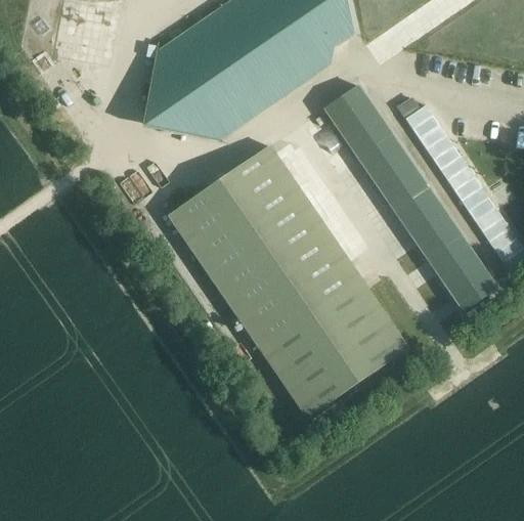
[(231,0),(165,46),(161,53),(156,52),(146,102),(151,104),(167,124),(166,131),(217,140),(218,135),(224,136),(330,63),(315,43),(324,37),(332,47),(352,33),(523,64),(523,0),(231,0)]
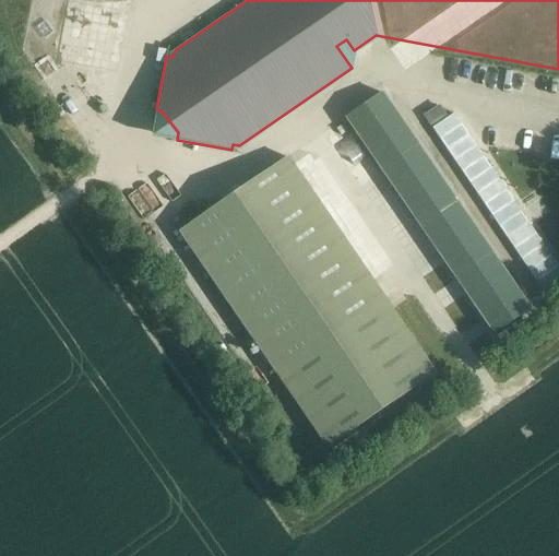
[(381,86),(344,114),(492,332),(531,306),(381,86)]
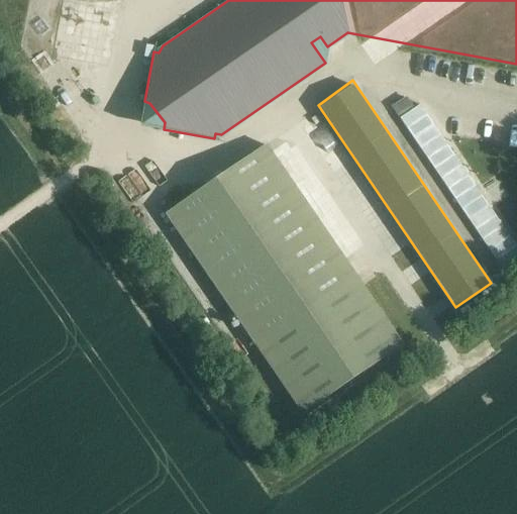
[(392,104),(398,114),(412,104),(406,95),(392,104)]
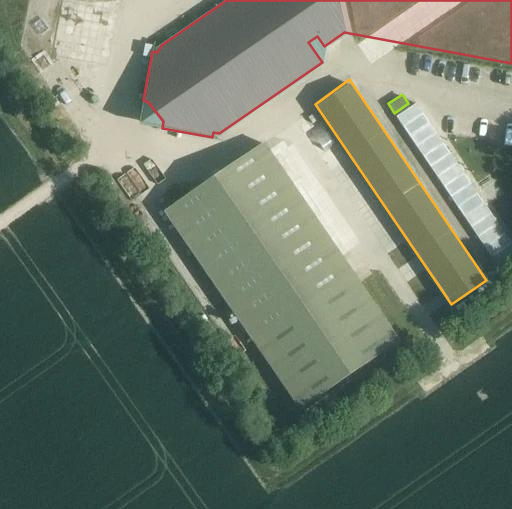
[(408,103),(394,113),(499,264),(511,255),(511,240),(414,99),(408,103)]
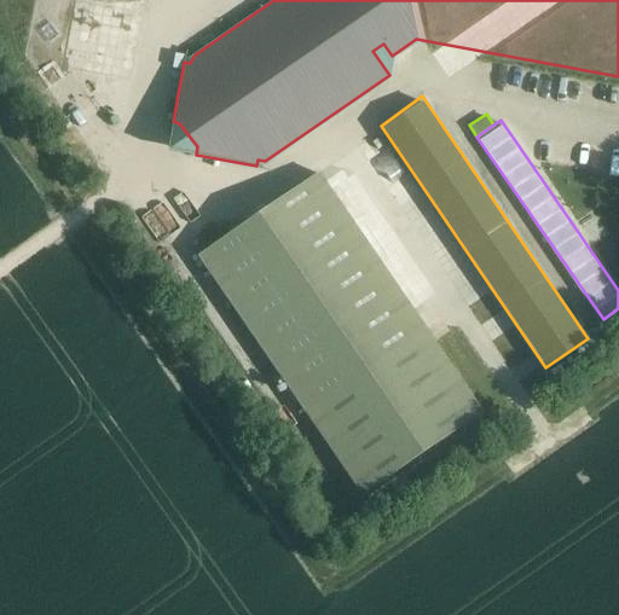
[(197,255),(362,494),(481,411),(317,172),(197,255)]
